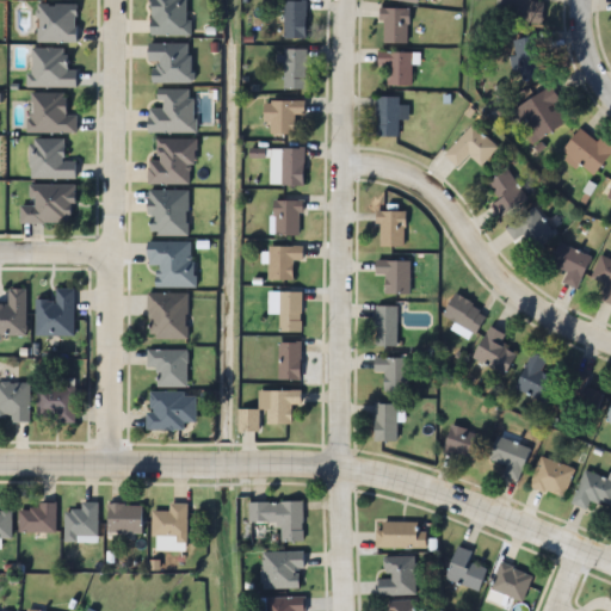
[(189,36),(189,0),(149,0),(149,36),(189,36)]
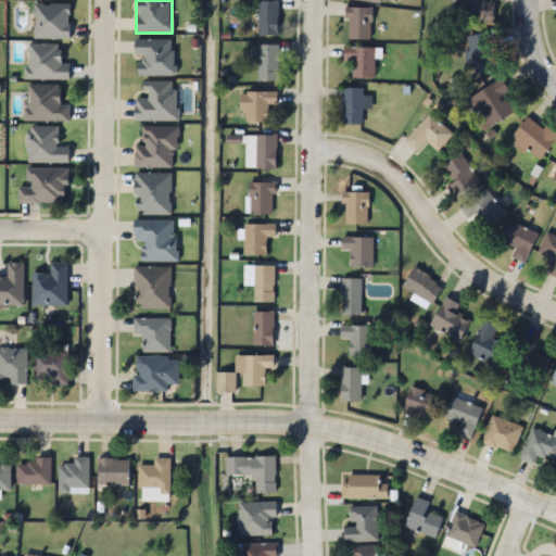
[(277,36),(277,0),(256,0),(256,36),(277,36)]
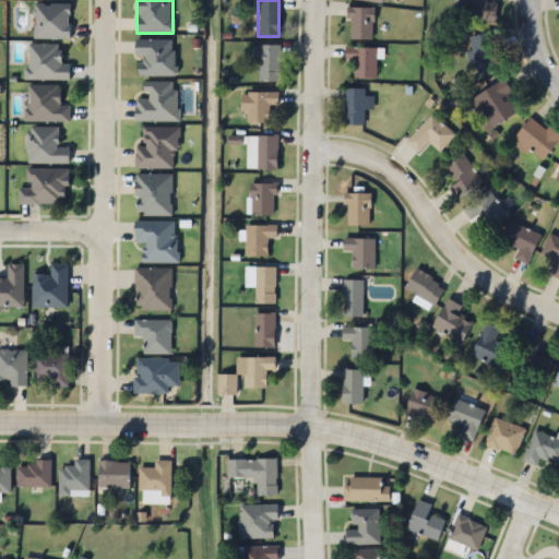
[(497,1),(485,0),(463,0),(463,24),(496,25),(497,1)]
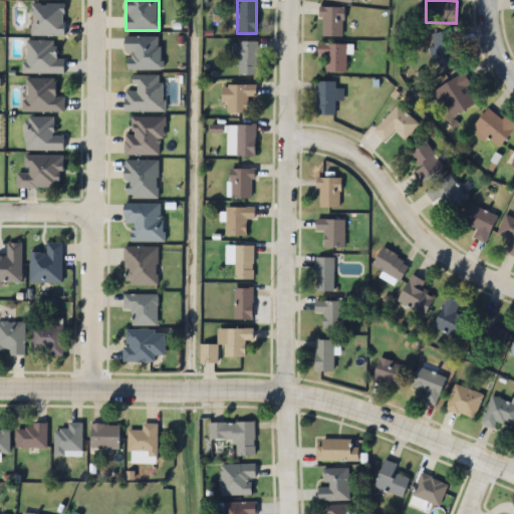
[(30,36),(63,36),(63,3),(30,3),(30,36)]
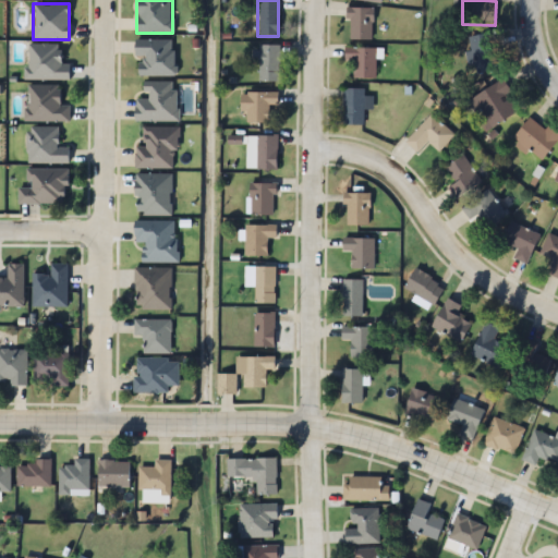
[(347,39),(373,39),(373,9),(347,9),(347,39)]
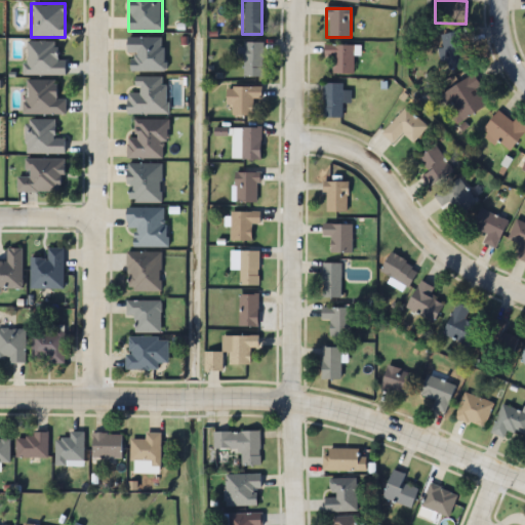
[(466,33),(440,34),(442,69),(468,68),(466,33)]
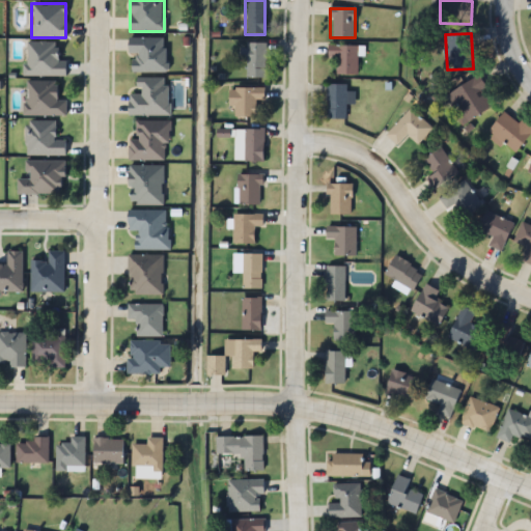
[(128,37),(128,54),(131,54),(131,73),(166,73),(166,37),(128,37)]
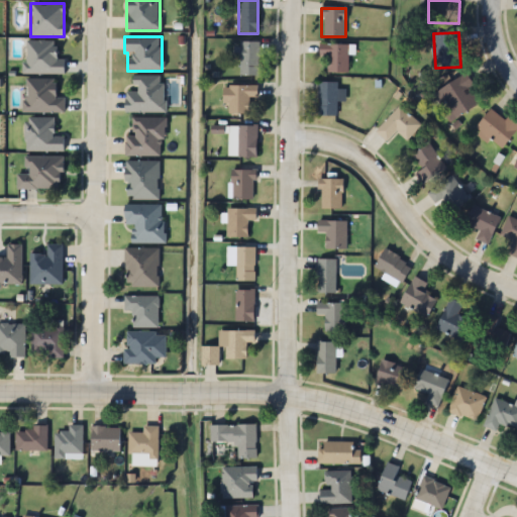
[(64,75),(64,61),(55,61),(55,41),(24,41),(24,75),(64,75)]
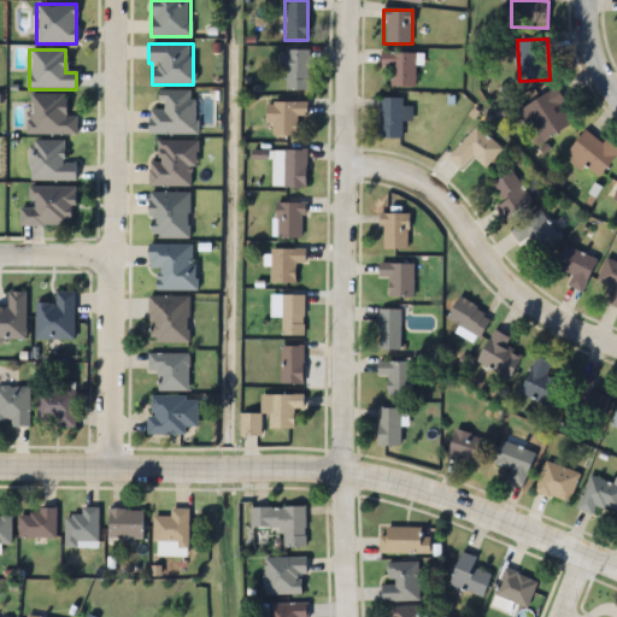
[(309,51),(285,51),(285,92),(309,92),(309,51)]
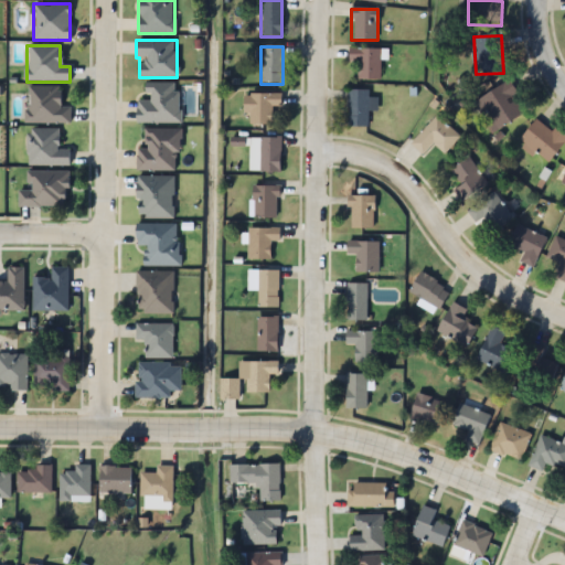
[(381,81),(381,50),(348,50),(348,62),(358,62),(358,81),(381,81)]
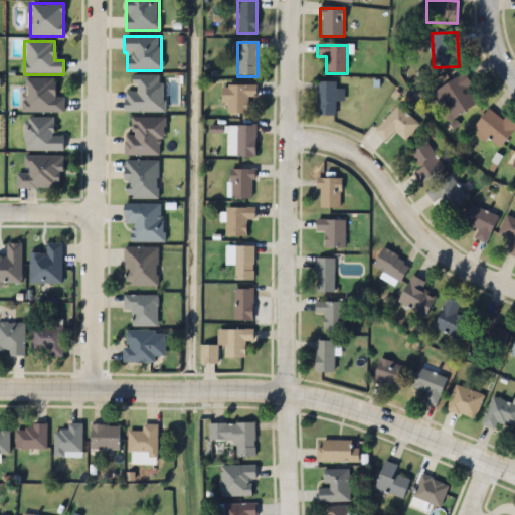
[(467,89),(472,86),(464,73),(431,95),(448,123),(477,104),(467,89)]
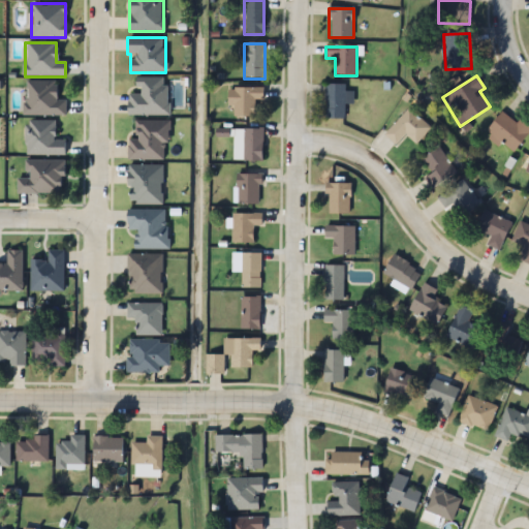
[(167,116),(167,79),(135,78),(134,94),(127,94),(127,115),(167,116)]
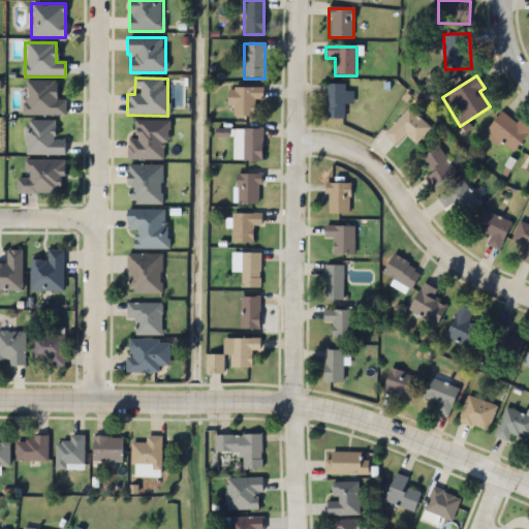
[(56,81),(25,81),(25,116),(65,116),(65,100),(56,100),(56,81)]
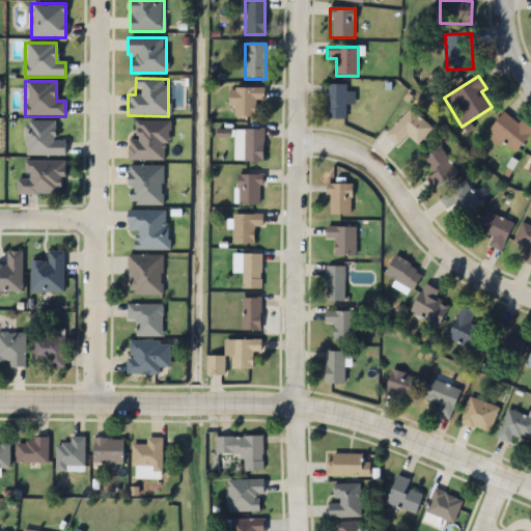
[(346,85),(327,85),(327,119),(345,119),(345,105),(355,105),(355,92),(346,92),(346,85)]
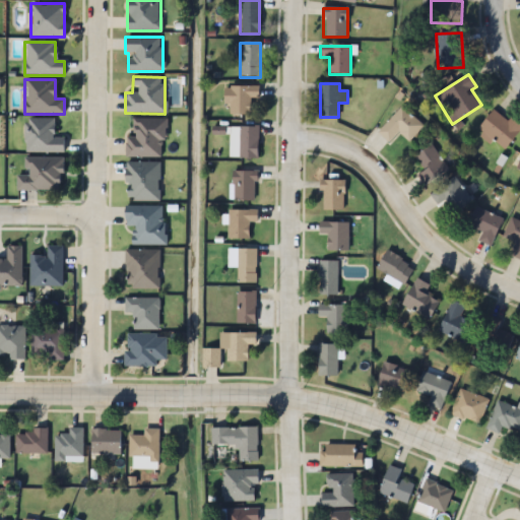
[(259,86),(223,86),(223,104),(229,104),(229,115),(250,115),(250,98),(259,98),(259,86)]
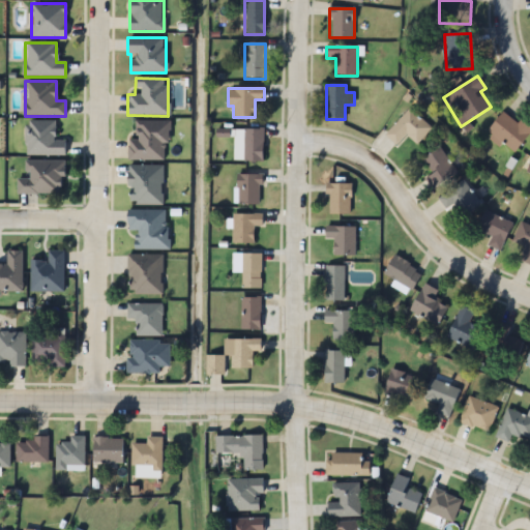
[(417,145),(432,128),(409,108),(384,136),(395,146),(406,135),(417,145)]
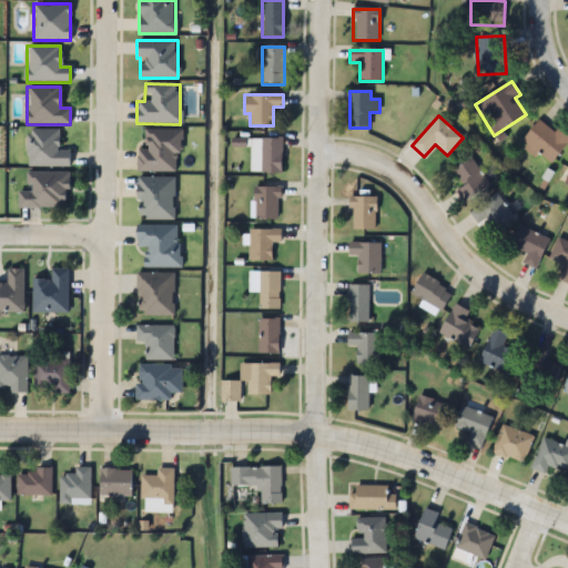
[(567,140),(541,118),(521,141),(549,164),(567,142),(567,140)]
